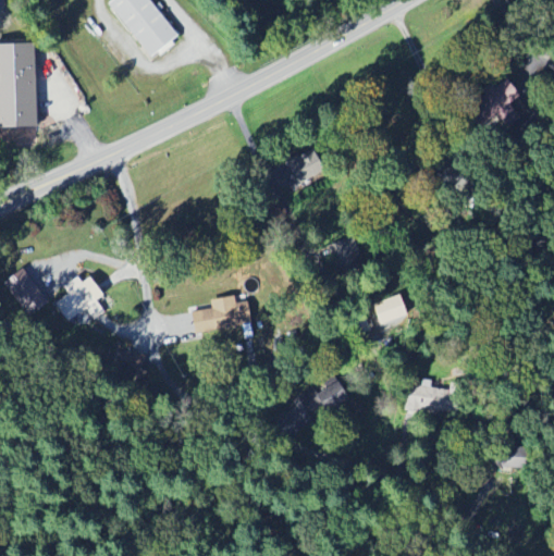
[(179,35),(150,0),(109,0),(106,3),(149,58),(179,35)]
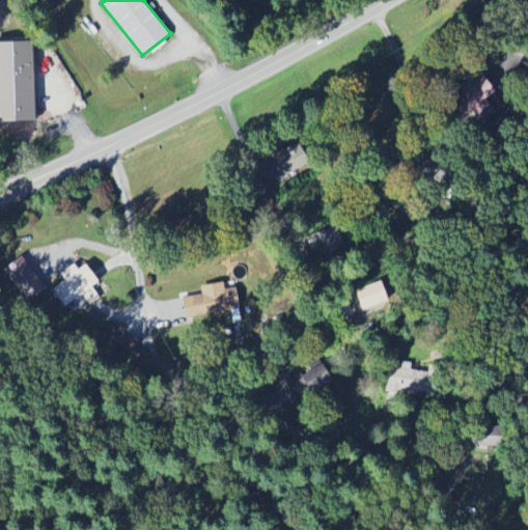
[(0,120),(36,120),(34,40),(0,40),(0,120)]
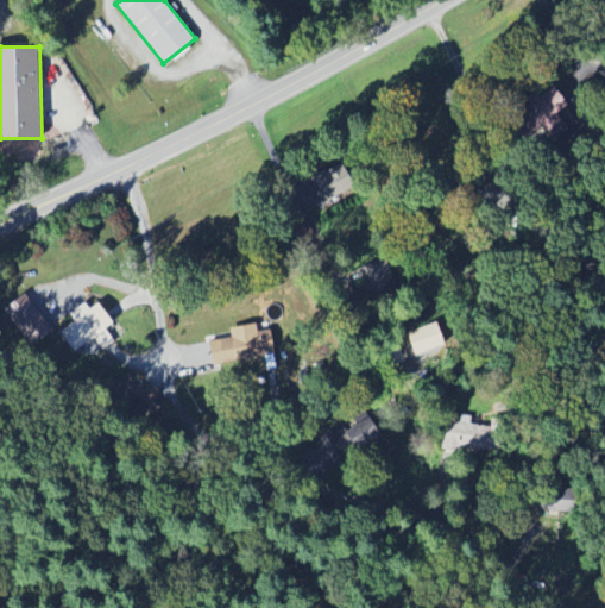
[(355,187),(341,161),(308,179),(322,205),(355,187)]
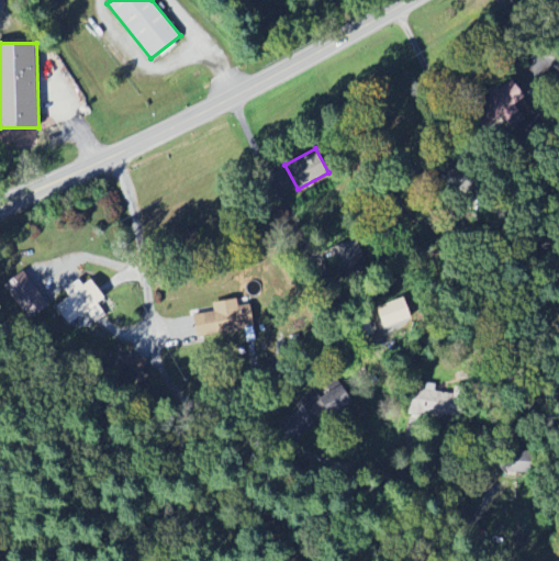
[(335,277),(360,271),(355,240),(328,245),(335,277)]
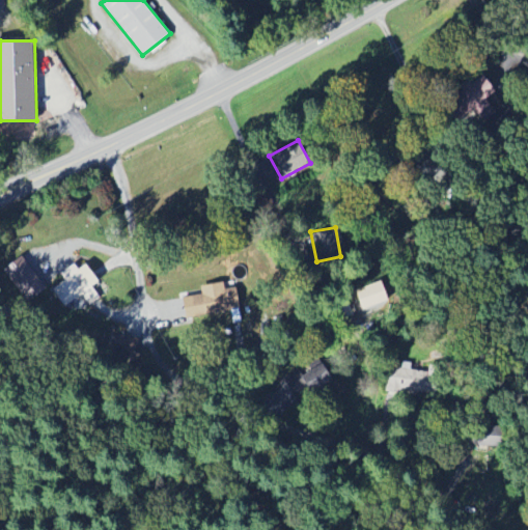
[(45,288),(21,255),(2,269),(26,302),(45,288)]
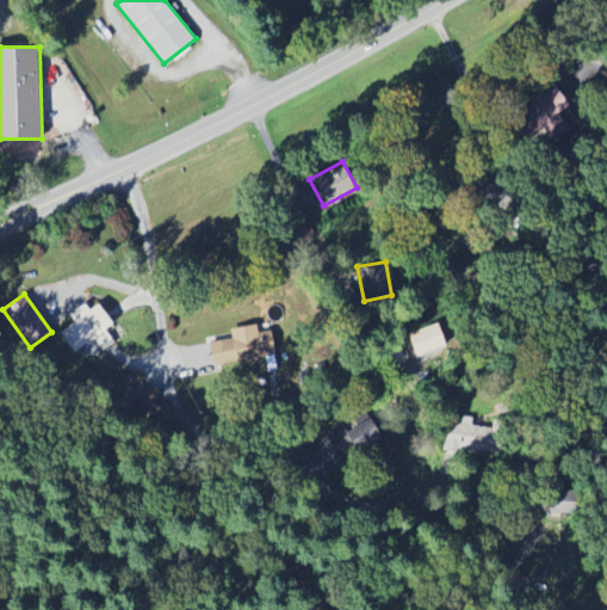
[(113,343),(104,328),(112,324),(99,303),(88,310),(85,303),(68,314),(73,322),(59,332),(72,353),(93,339),(100,351),(113,343)]
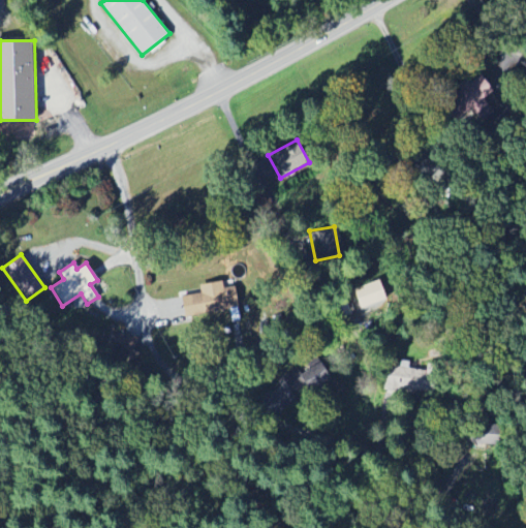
[(360,284),(362,290),(352,293),(358,308),(383,299),(376,279),(360,284)]
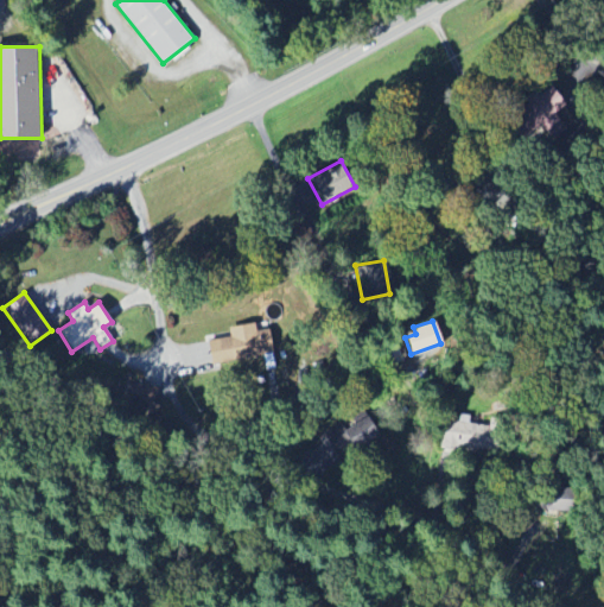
[(213,365),(274,352),(269,328),(255,332),(254,323),(227,328),(228,336),(208,340),(213,365)]
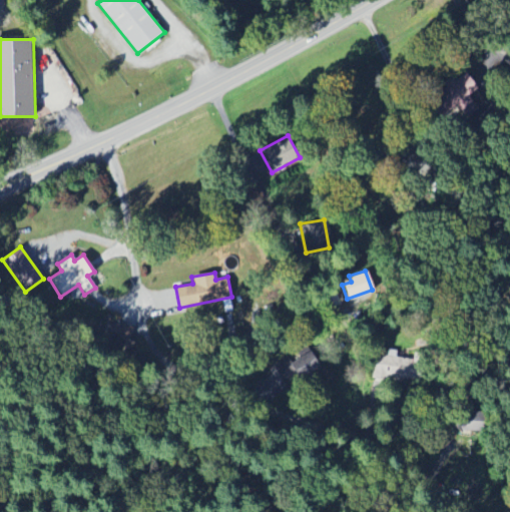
[(299,379),(318,367),(308,351),(289,363),(299,379)]
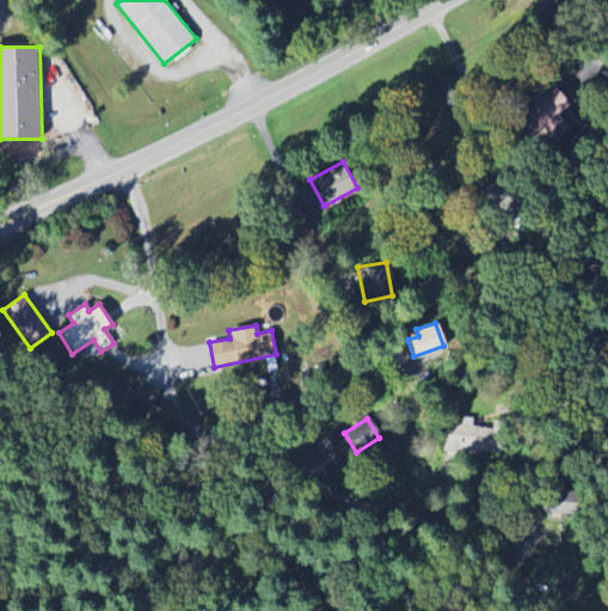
[(499,423),(487,422),(487,426),(452,425),(450,451),(498,453),(499,423)]
